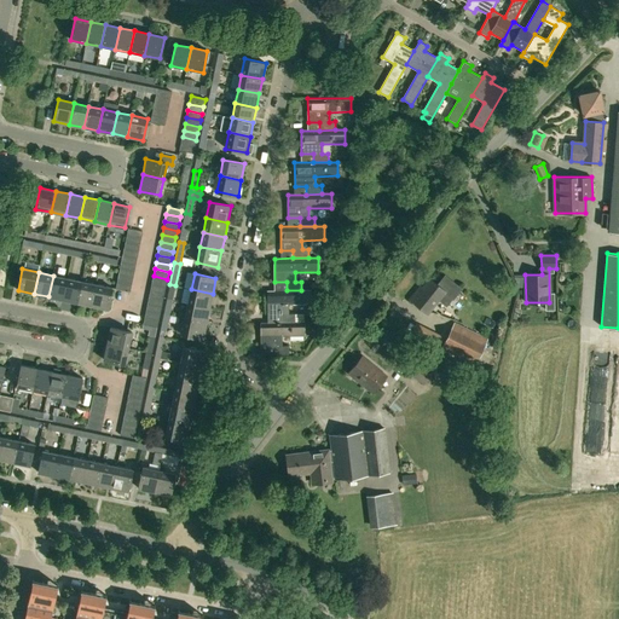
[(63,300),(68,278),(53,276),(48,296),(63,300)]
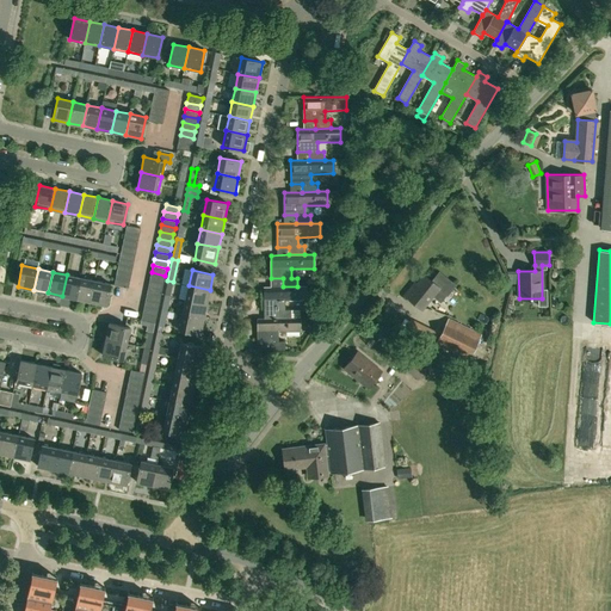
[(152,272),(149,279),(164,282),(165,276),(152,272)]
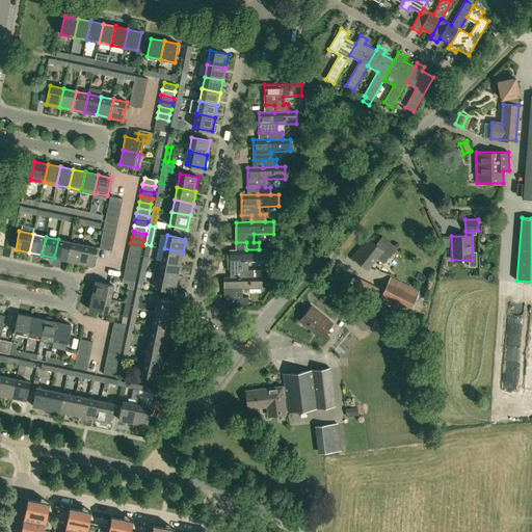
[(367,269),(381,250),(389,257),(396,248),(382,237),(376,245),(370,240),(360,251),(358,250),(352,257),(367,269)]
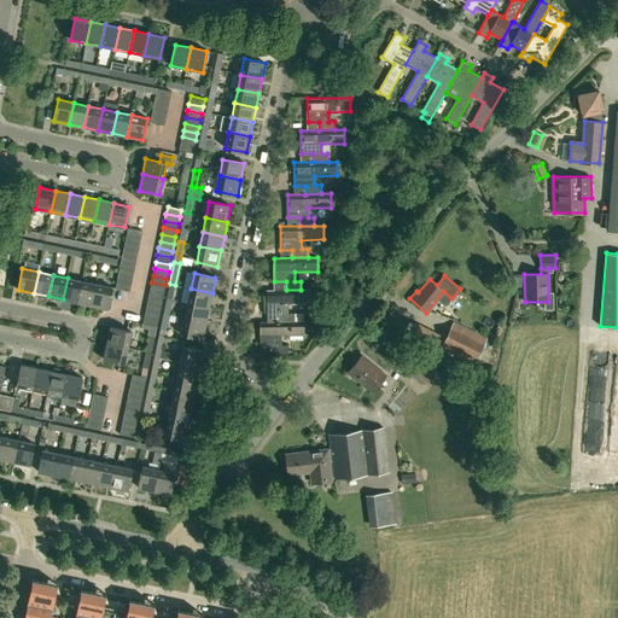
[(77,302),(82,281),(68,278),(63,299),(77,302)]
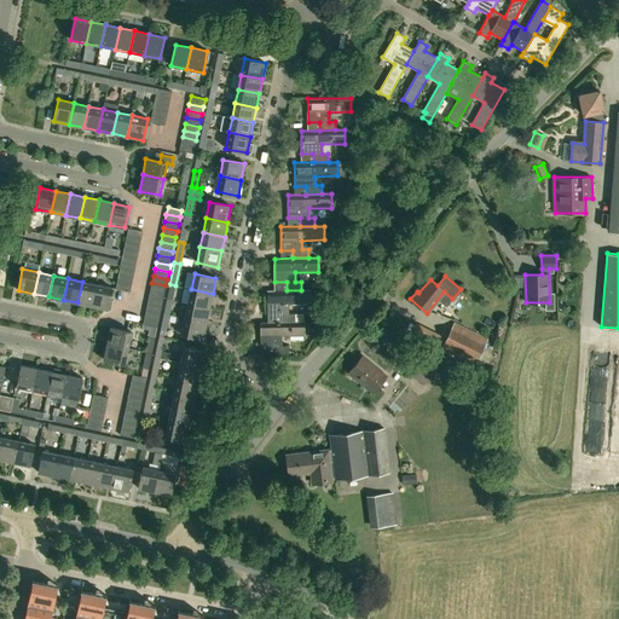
[(92,306),(96,284),(82,282),(77,302),(92,306)]
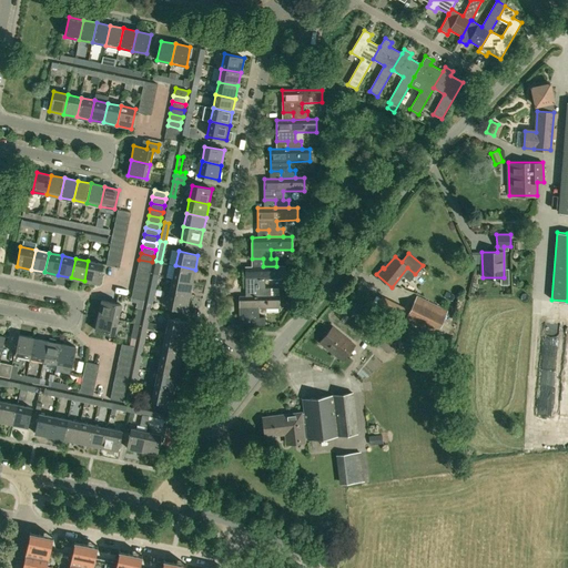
[(139,260),(138,266),(151,269),(152,262),(139,260)]
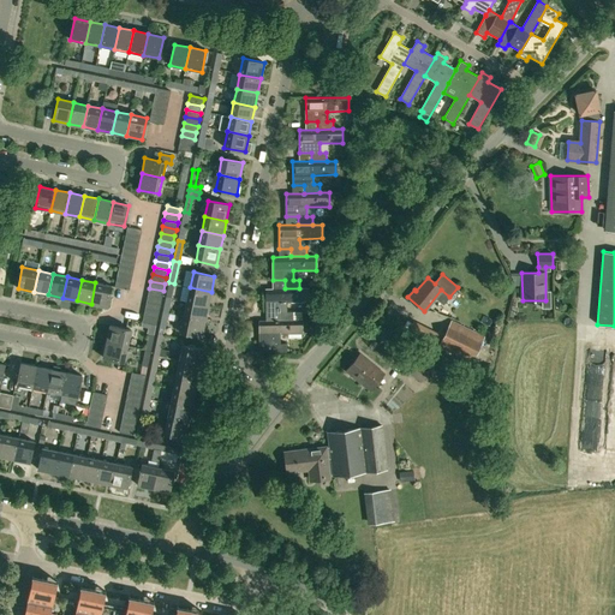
[(95,282),(91,304),(107,308),(112,286),(95,282)]
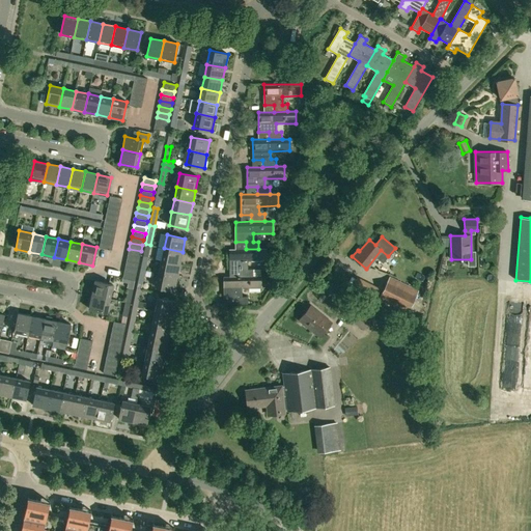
[(179,264),(183,252),(164,248),(161,260),(179,264)]
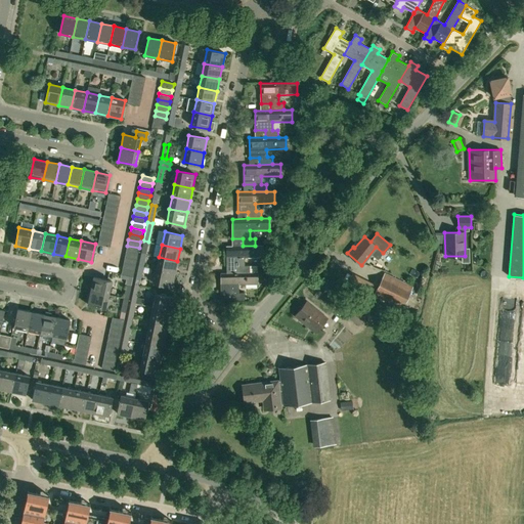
[(127,246),(126,251),(138,254),(139,248),(127,246)]
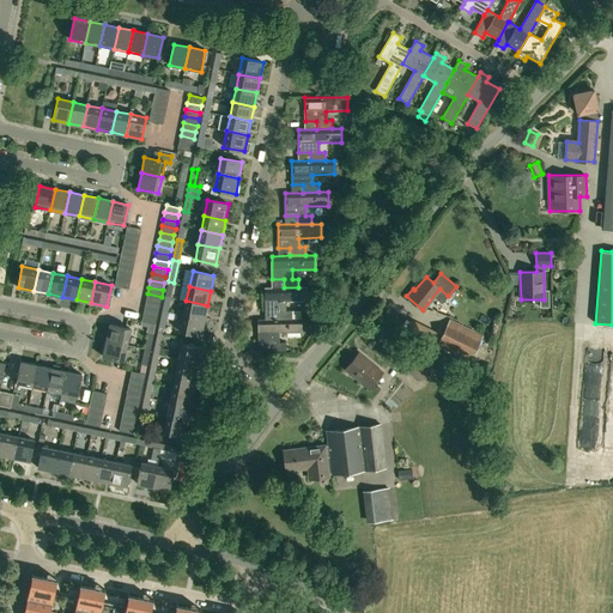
[(277,319),(292,319),(292,310),(285,310),(285,302),(308,301),(308,287),(298,287),(284,287),(265,287),(265,311),(277,311),(277,319)]
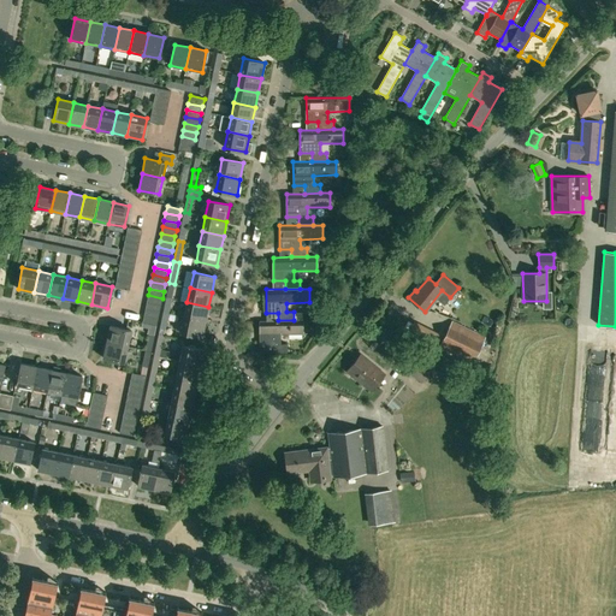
[(148,295),(147,302),(161,304),(163,298),(148,295)]
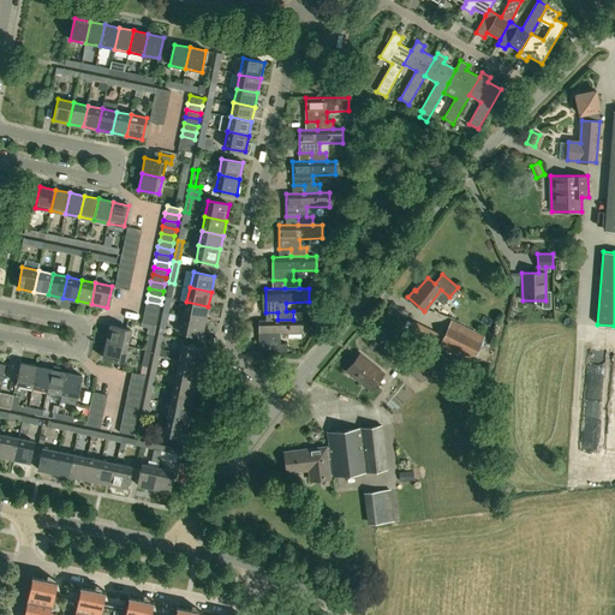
[(147,302),(145,309),(159,311),(161,304),(147,302)]
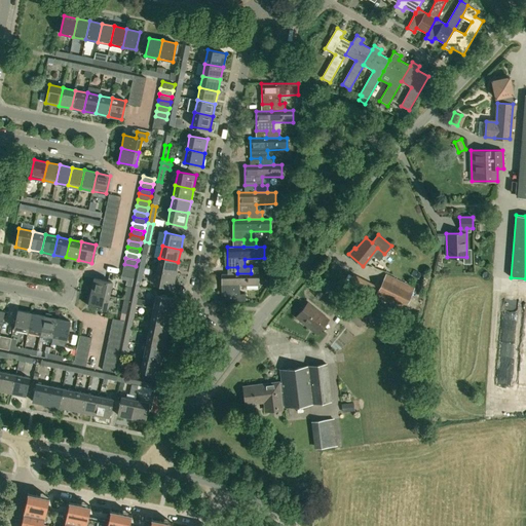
[(175,274),(178,262),(159,258),(157,270),(175,274)]
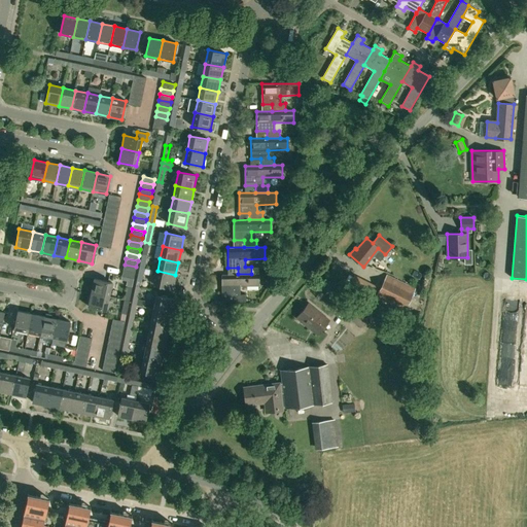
[(125,265),(123,270),(135,273),(136,267),(125,265)]
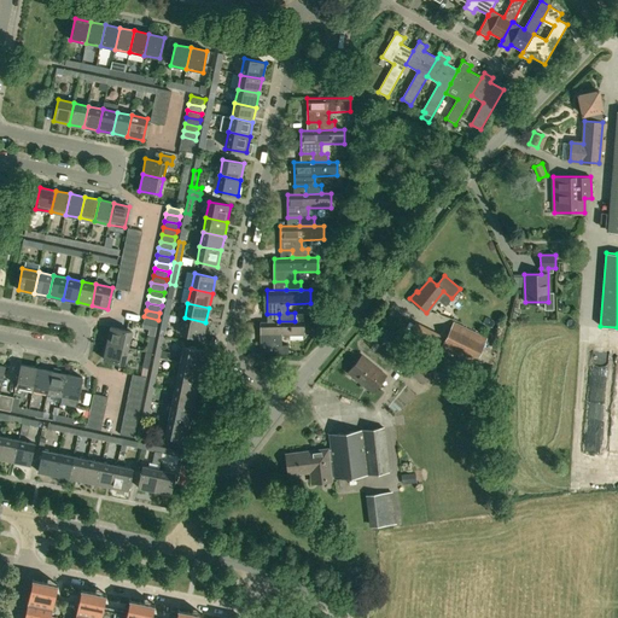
[(144,316),(143,324),(157,326),(158,320),(144,316)]
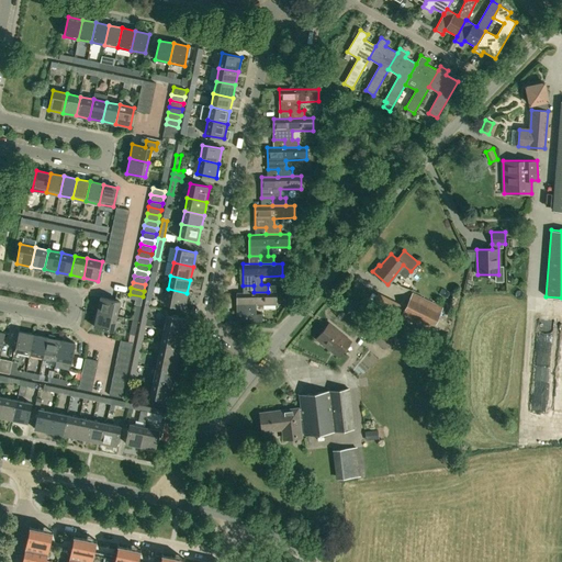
[(184,307),(187,293),(168,289),(165,303),(184,307)]
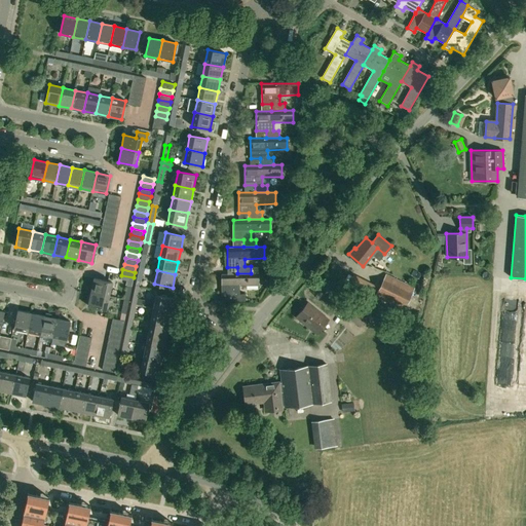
[(251,273),(237,273),(221,274),(222,295),(232,294),(232,301),(245,301),(245,294),(239,294),(239,286),(259,286),(258,273),(251,273)]
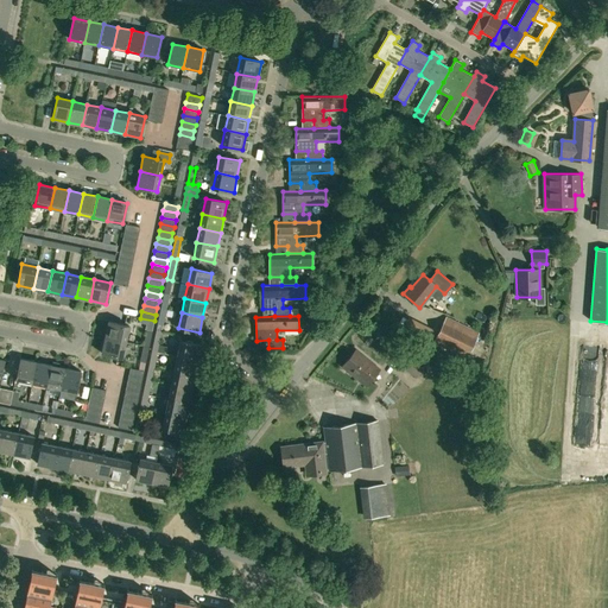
[(447,317),(437,335),(435,342),(466,358),(477,333),(447,317)]
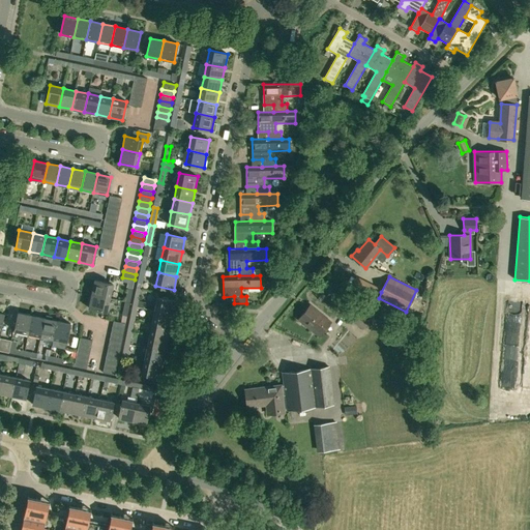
[(91,294),(110,298),(113,285),(94,281),(91,294)]
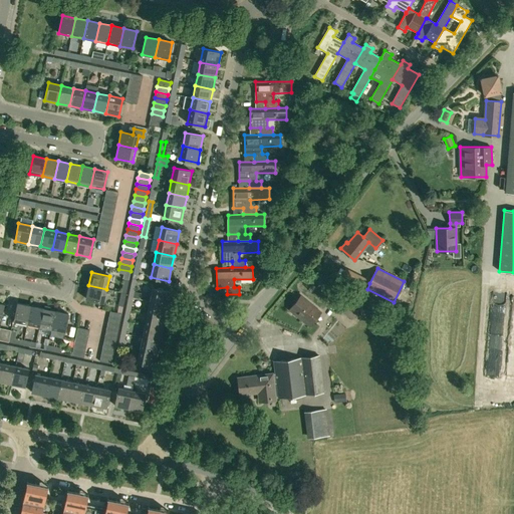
[(365,280),(356,275),(350,285),(360,290),(365,280)]
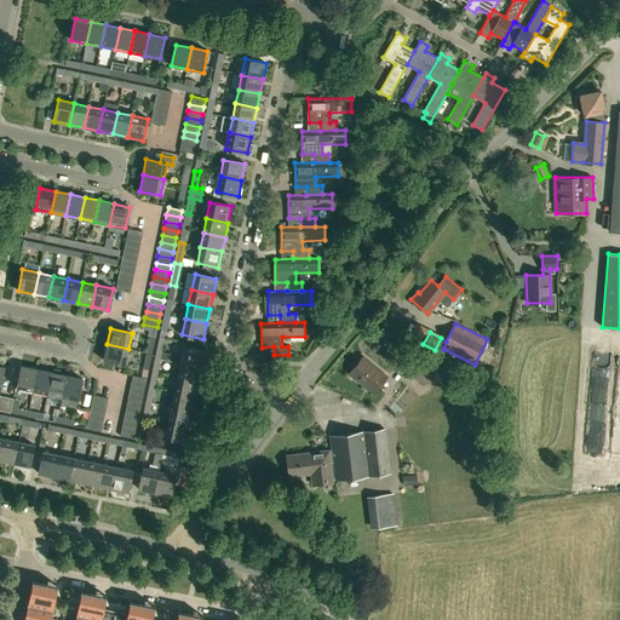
[(125,365),(128,349),(107,344),(103,360),(125,365)]
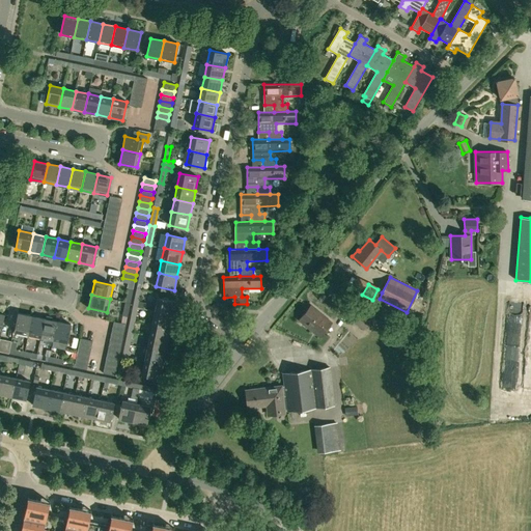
[(155,311),(173,315),(176,302),(158,298),(155,311)]
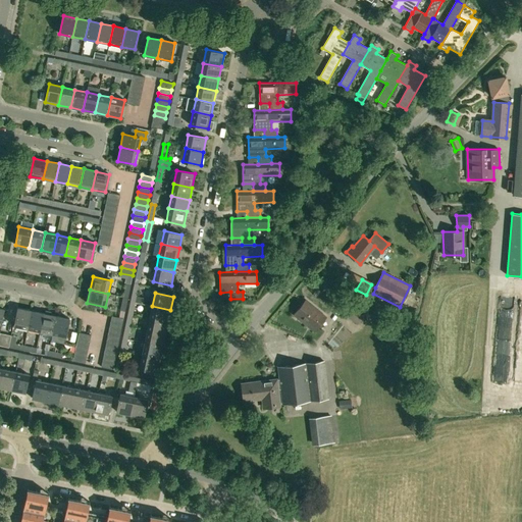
[(306,300),(294,315),(314,331),(326,317),(306,300)]
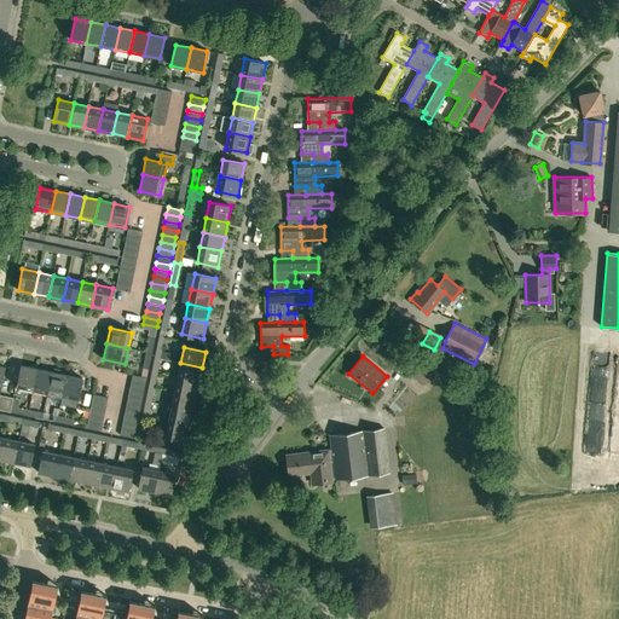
[(198,382),(202,368),(180,363),(178,377),(198,382)]
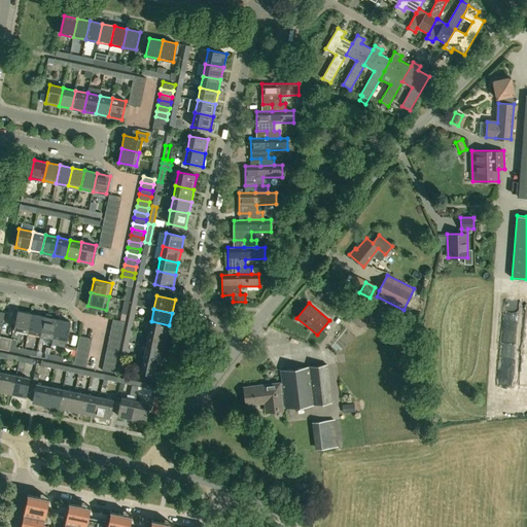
[(28,332),(32,314),(19,311),(14,329),(28,332)]
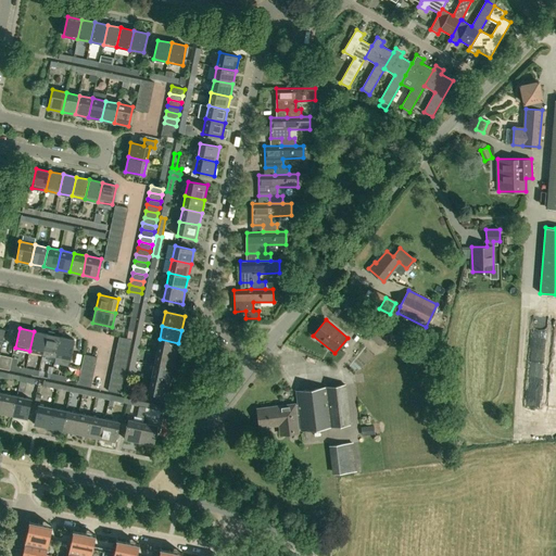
[(42,353),(47,333),(34,331),(29,351),(42,353)]
